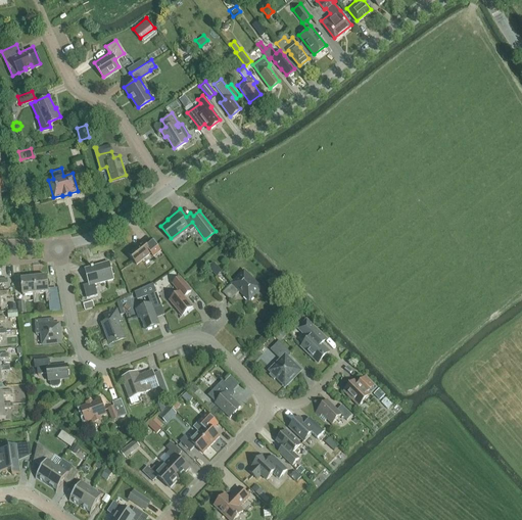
[(135,263),(149,250),(152,254),(159,248),(149,237),(143,242),(142,240),(128,252),(135,263)]
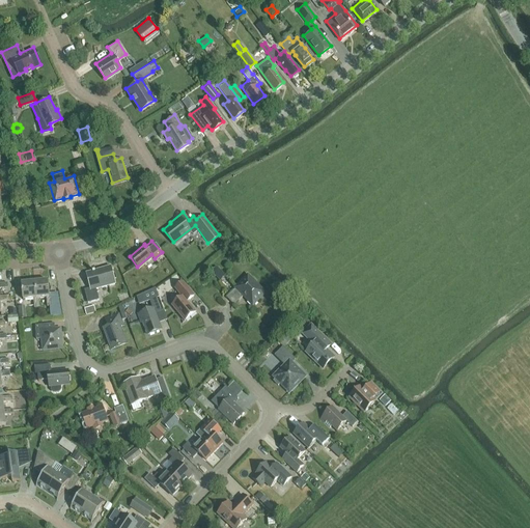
[(224,273),(215,264),(210,270),(218,278),(224,273)]
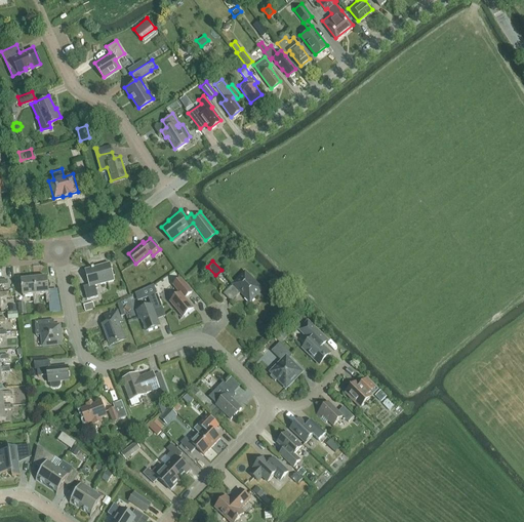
[(94,283),(113,278),(109,262),(84,268),(88,283),(82,284),(86,297),(96,294),(94,283)]
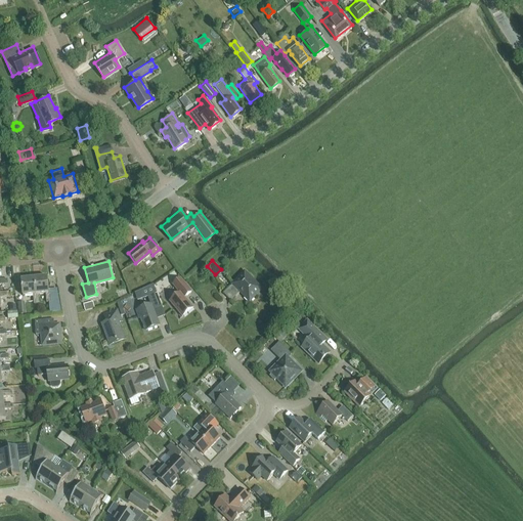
[(249,299),(260,287),(244,270),(222,291),(229,298),(226,302),(240,290),(249,299)]
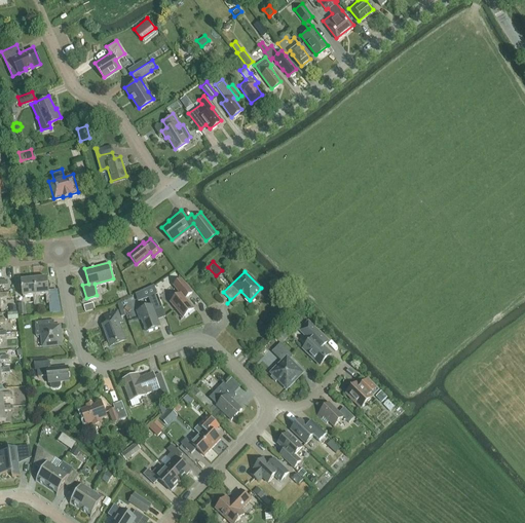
[(45,301),(50,301),(49,291),(48,291),(46,275),(33,276),(35,293),(37,293),(45,292),(45,301)]
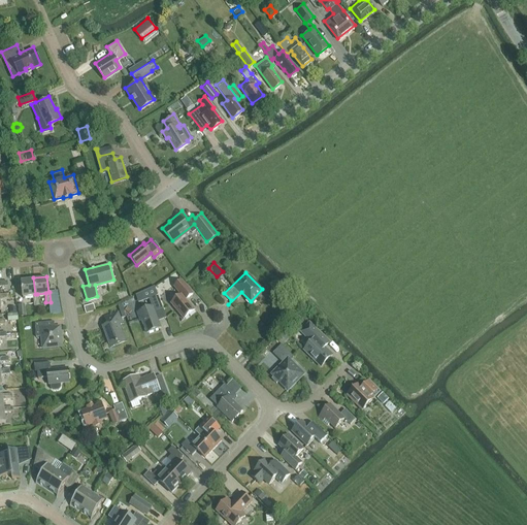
[(38,303),(37,294),(35,294),(33,277),(21,280),(22,295),(32,294),(33,303),(38,303)]
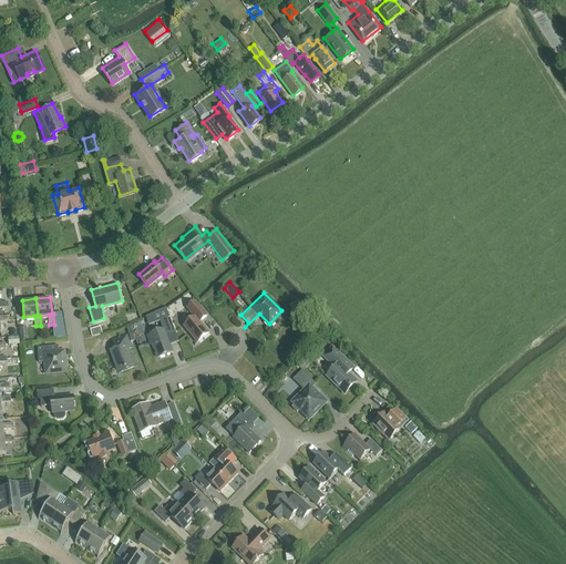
[(196,340),(207,330),(198,319),(206,314),(194,298),(186,306),(193,315),(183,324),(196,340)]
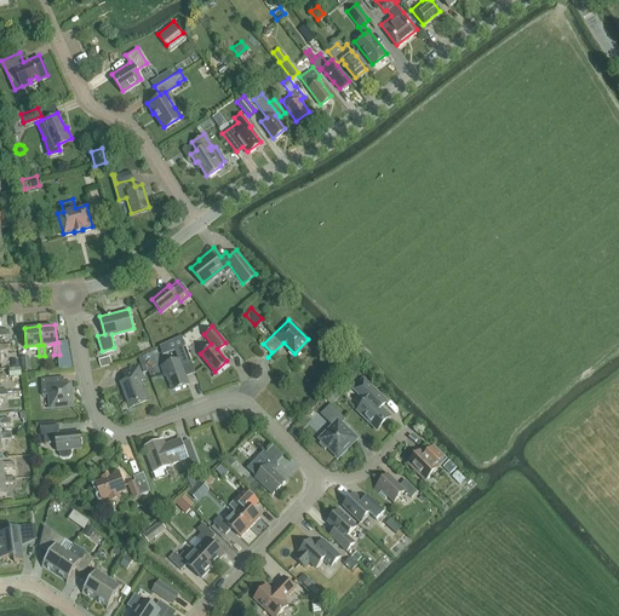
[(177,357),(160,363),(164,373),(166,372),(172,387),(187,383),(184,374),(179,363),(188,360),(182,344),(184,344),(181,333),(166,340),(170,349),(173,347),(177,357)]
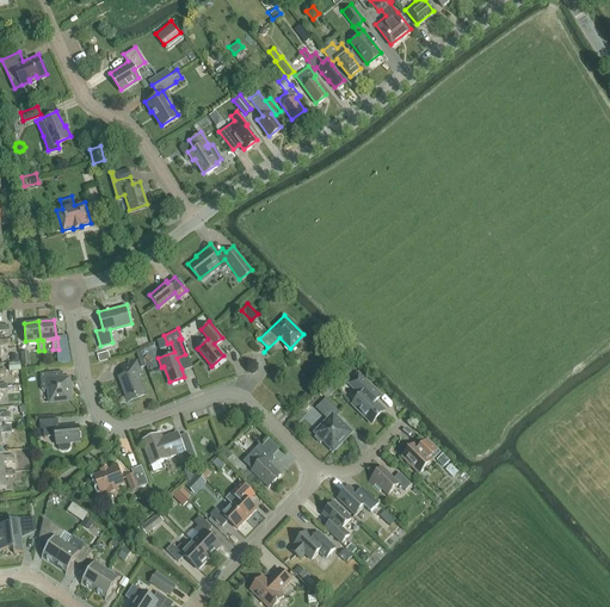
[(0,344),(10,342),(8,338),(0,338),(0,355),(0,344)]
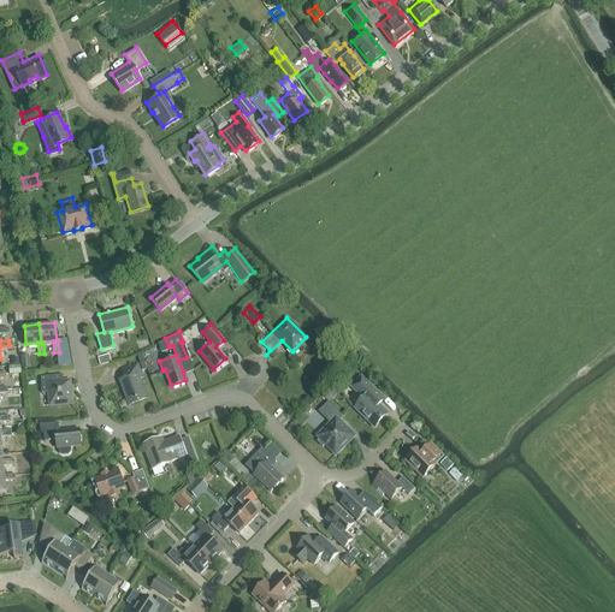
[(110,358),(107,351),(95,355),(98,362),(110,358)]
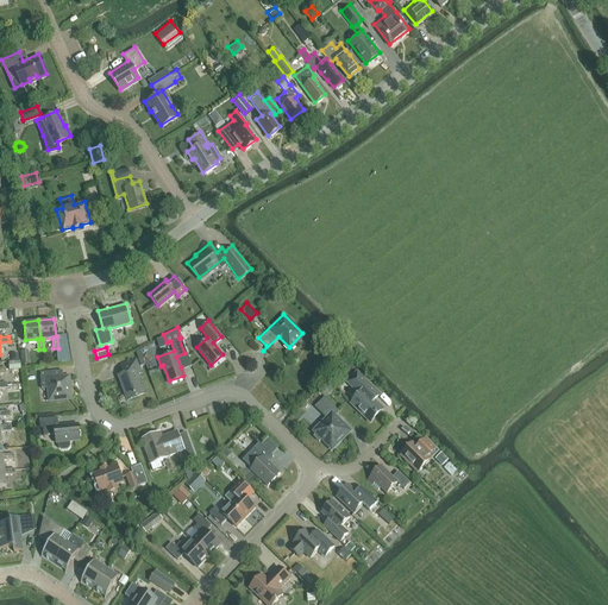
[(126,397),(144,390),(137,371),(140,370),(136,355),(119,361),(123,371),(117,373),(126,397)]
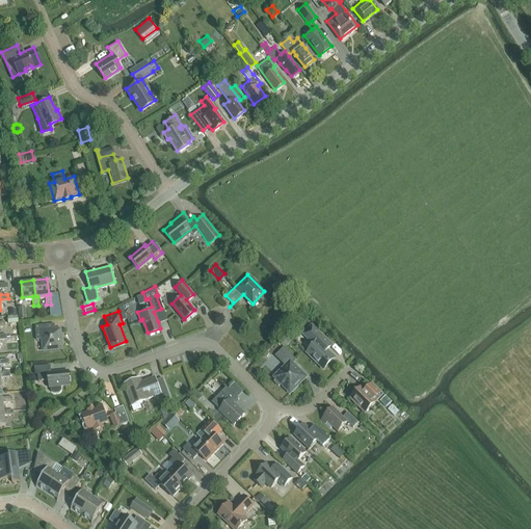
[(17,320),(17,313),(6,314),(6,321),(17,320)]
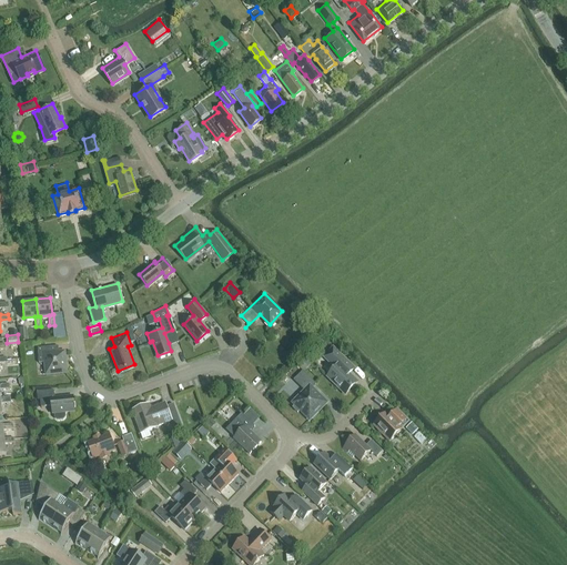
[(46,372),(66,370),(63,350),(58,351),(57,343),(37,345),(38,361),(44,360),(46,372)]
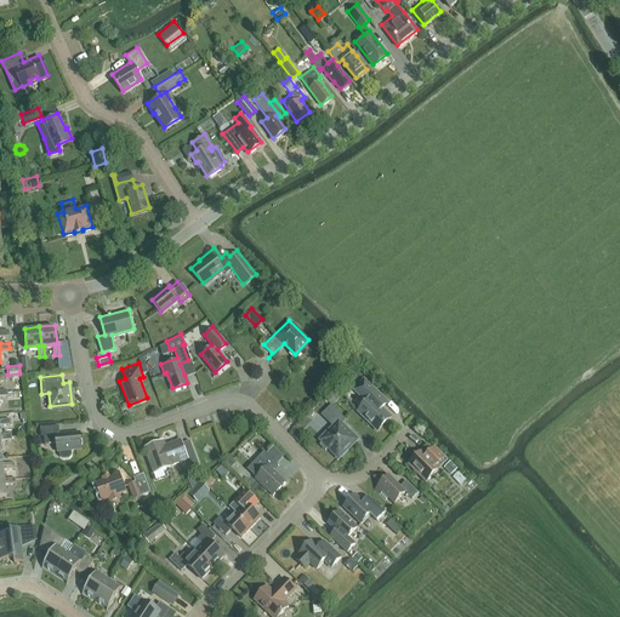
[(376,428),(390,415),(376,401),(382,396),(363,377),(353,387),(367,400),(357,409),(376,428)]
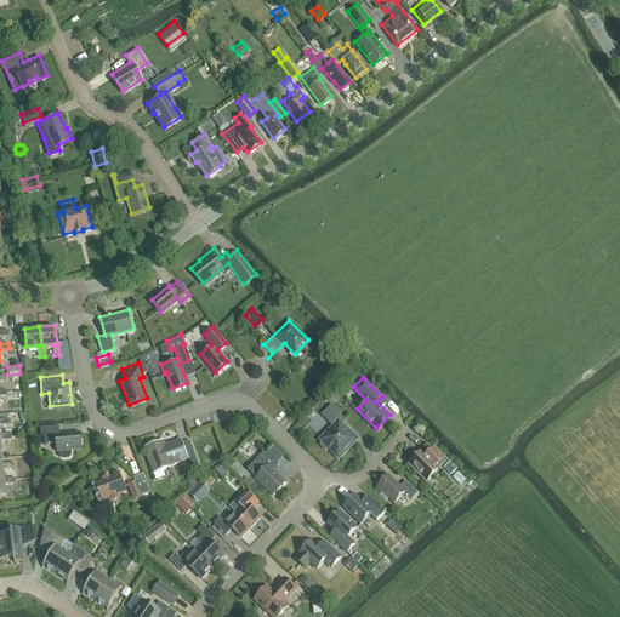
[(322,439),(319,443),(324,447),(328,445),(337,455),(354,438),(339,422),(343,417),(330,403),(320,412),(333,424),(320,438),(322,439)]
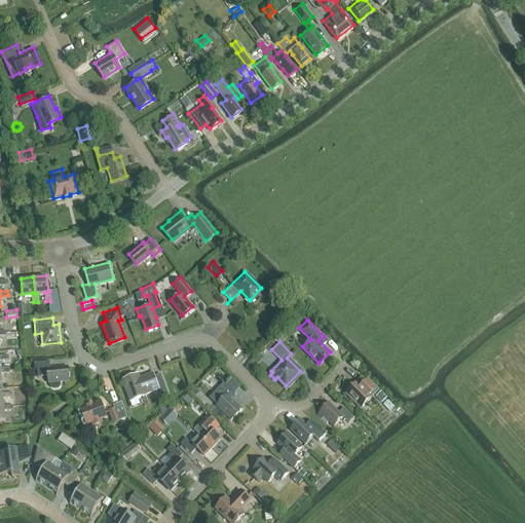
[(67,365),(48,366),(48,359),(33,360),(34,368),(36,368),(37,374),(47,373),(47,380),(49,380),(49,384),(52,386),(58,386),(60,383),(59,379),(67,379),(66,372),(67,372),(67,365)]
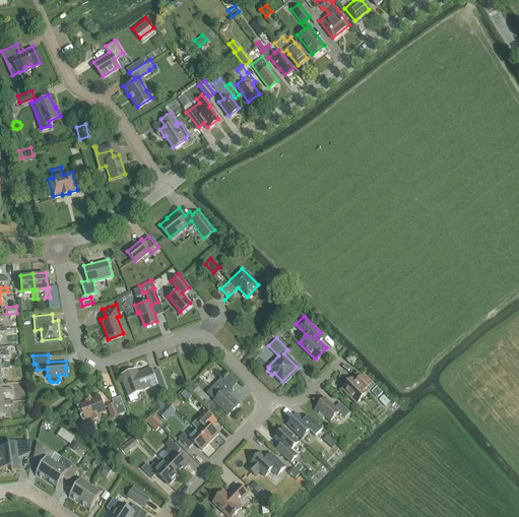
[(0,367),(9,366),(8,362),(0,363),(0,364),(0,377),(1,377),(0,367)]
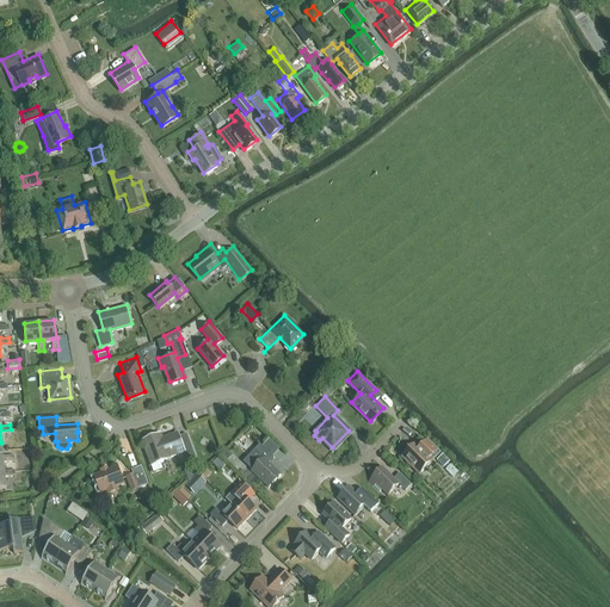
[(188,458),(195,456),(185,431),(178,434),(177,431),(161,435),(160,432),(141,439),(149,463),(168,456),(168,454),(184,450),(188,458)]
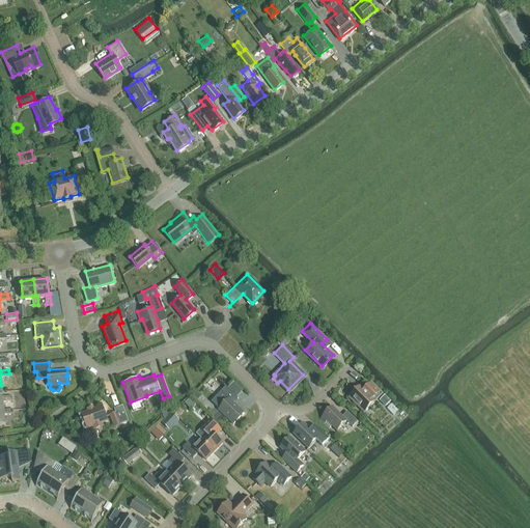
[(368,383),(365,380),(361,385),(360,384),(347,395),(363,410),(374,398),(373,397),(378,393),(377,392),(379,390),(369,381),(368,383)]
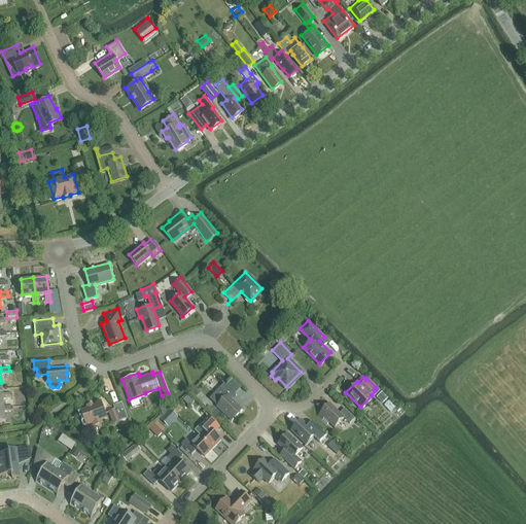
[(222,397),(216,405),(231,418),(241,407),(231,397),(235,392),(223,381),(214,390),(222,397)]
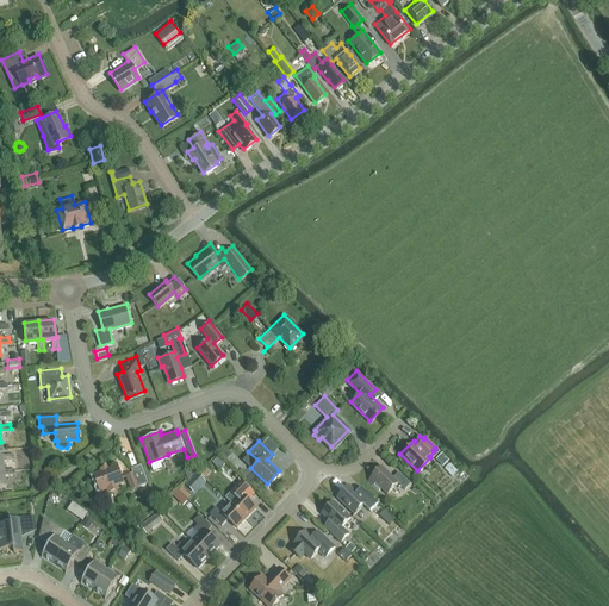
[(230,451),(225,447),(219,453),(224,457),(230,451)]
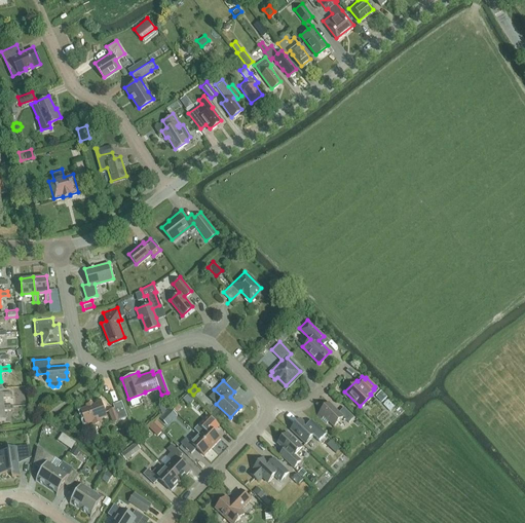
[(385,396),(379,388),(374,394),(380,401),(385,396)]
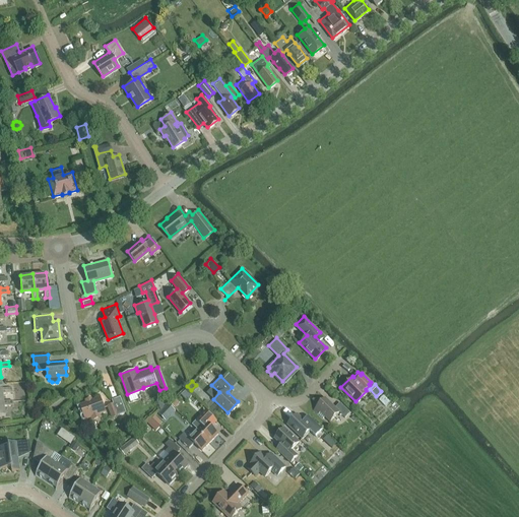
[(0,401),(3,401),(3,399),(2,391),(11,390),(11,386),(1,387),(1,388),(0,388),(0,401)]
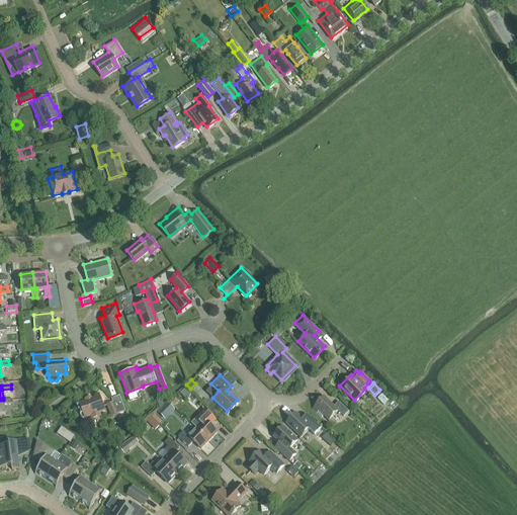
[(177,399),(172,394),(167,400),(172,405),(177,399)]
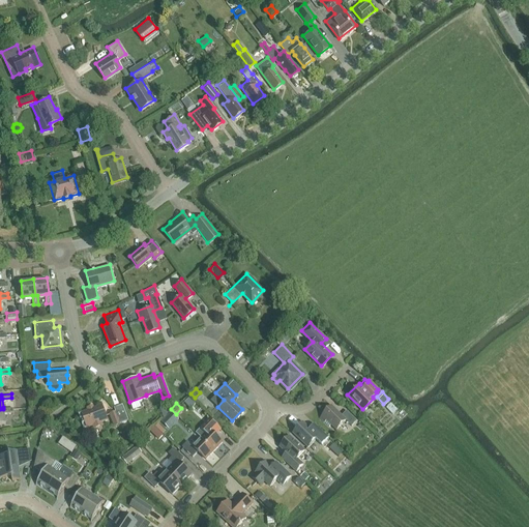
[(100,419),(106,417),(101,404),(81,411),(86,425),(90,423),(92,428),(103,423),(100,419)]
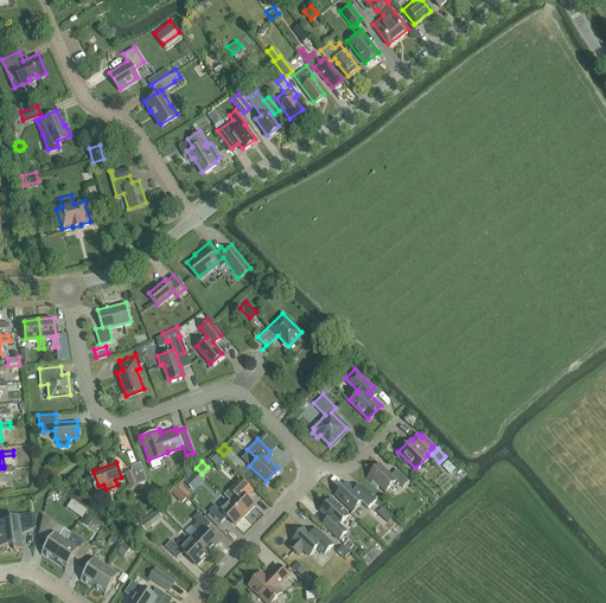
[(378,462),(365,475),(376,486),(378,483),(384,489),(395,479),(401,485),(407,479),(395,467),(389,473),(378,462)]
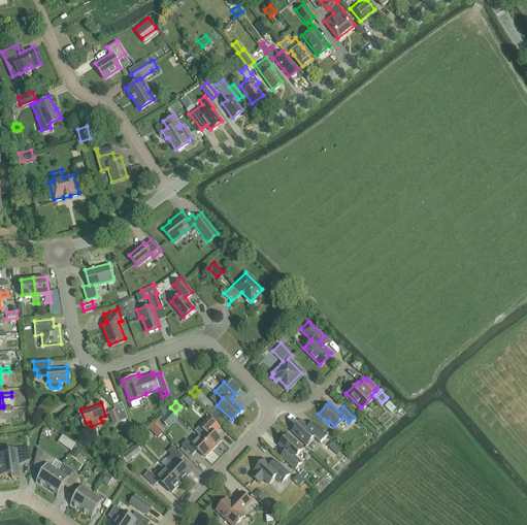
[(3,411),(12,409),(12,404),(3,405),(3,407),(0,407),(0,421),(4,421),(3,411)]
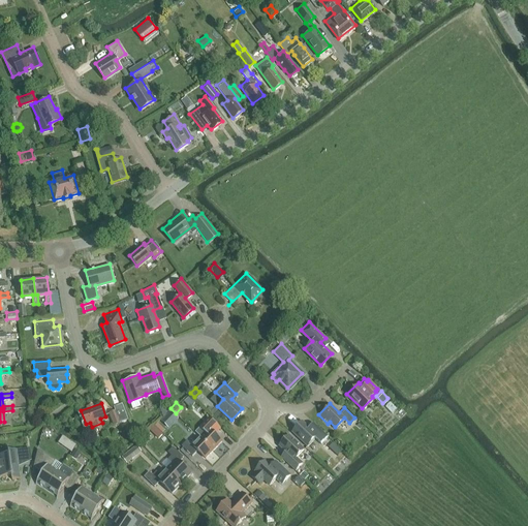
[(119,421),(114,407),(106,410),(112,424),(119,421)]
